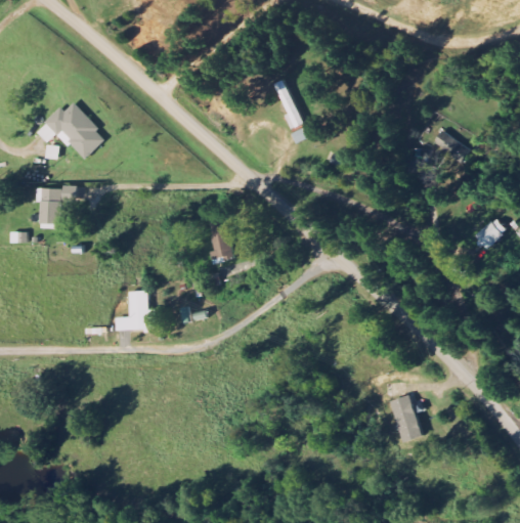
[(60,107),(36,130),(47,142),(59,131),(85,159),(106,138),(74,101),(63,111),(60,107)]
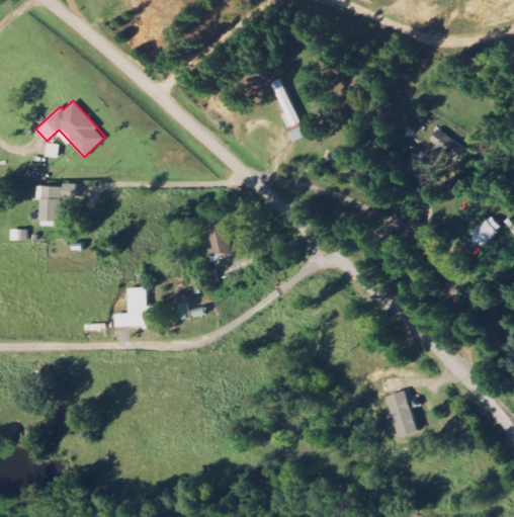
[(427,140),(454,159),(463,147),(436,127),(427,140)]
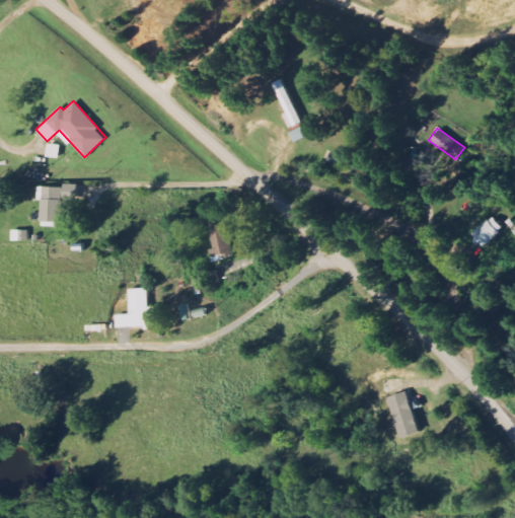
[(329,152),(327,160),(342,164),(344,157),(329,152)]
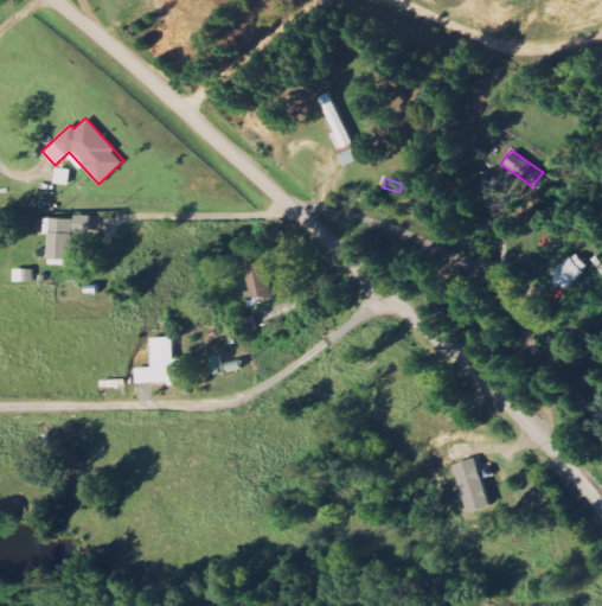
[(45,216),(44,257),(70,259),(71,242),(87,243),(88,217),(45,216)]
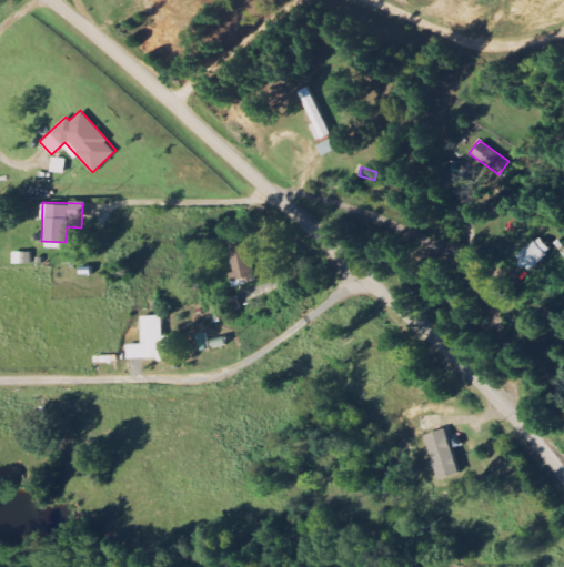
[(513,256),(526,270),(549,249),(535,234),(513,256)]
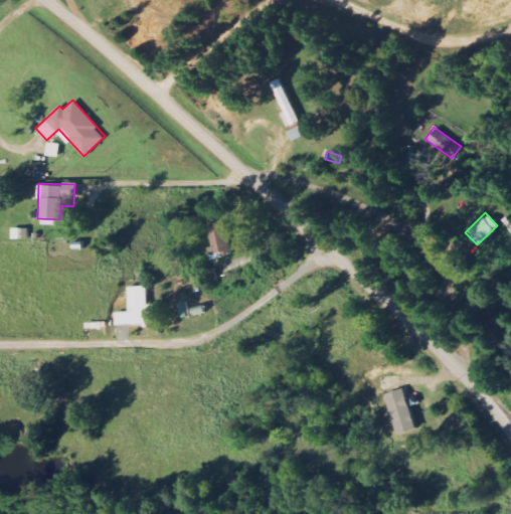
[(209,246),(205,247),(207,259),(228,254),(221,214),(204,217),(209,246)]
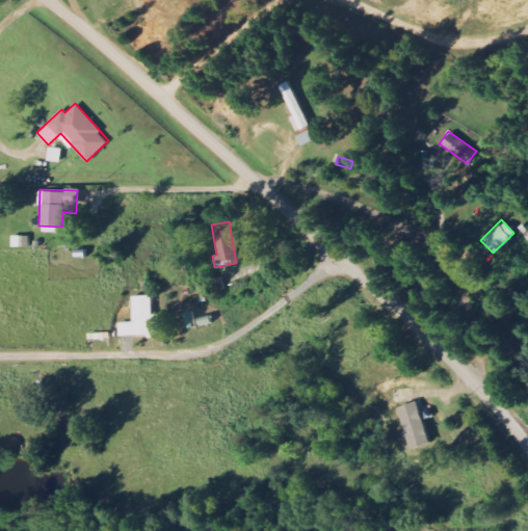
[(28,235),(11,235),(10,246),(28,246),(28,235)]
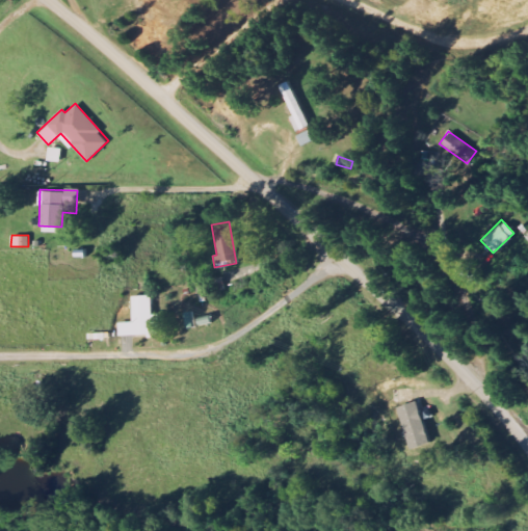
[(158,334),(157,313),(150,314),(150,294),(130,295),(131,321),(116,321),(116,335),(158,334)]
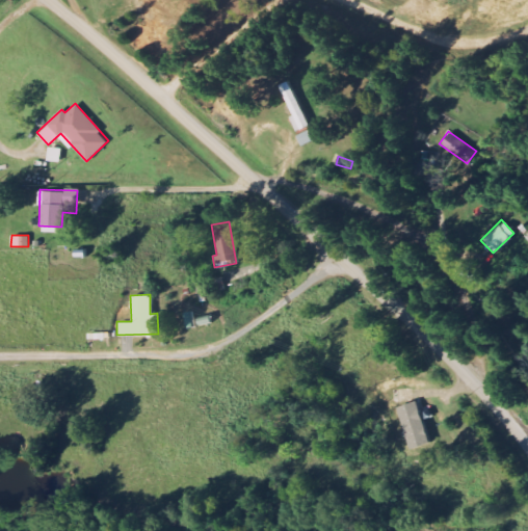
[(396,405),(408,449),(428,443),(416,399),(396,405)]
